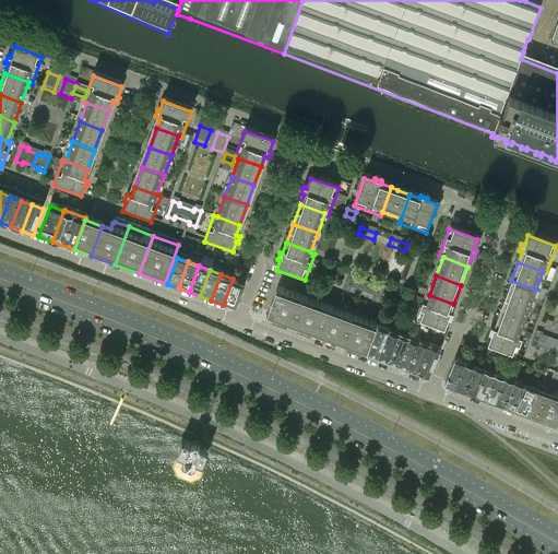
[(235,309),(245,283),(233,279),(223,305),(235,309)]
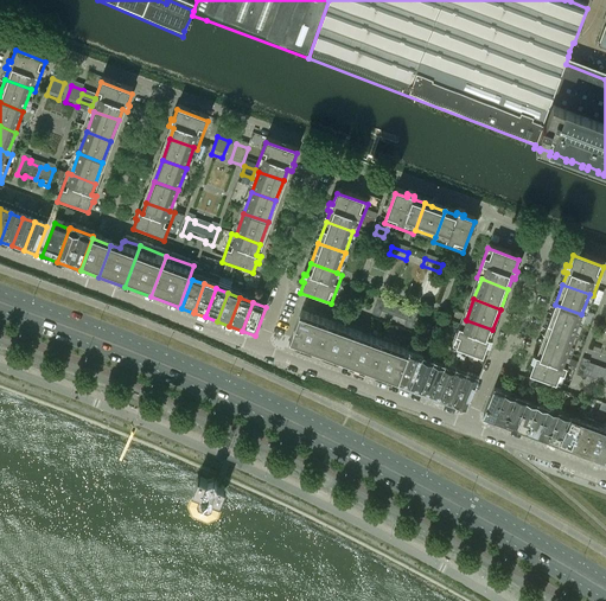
[(410,333),(416,317),(377,302),(371,319),(378,321),(381,315),(406,325),(403,331),(410,333)]
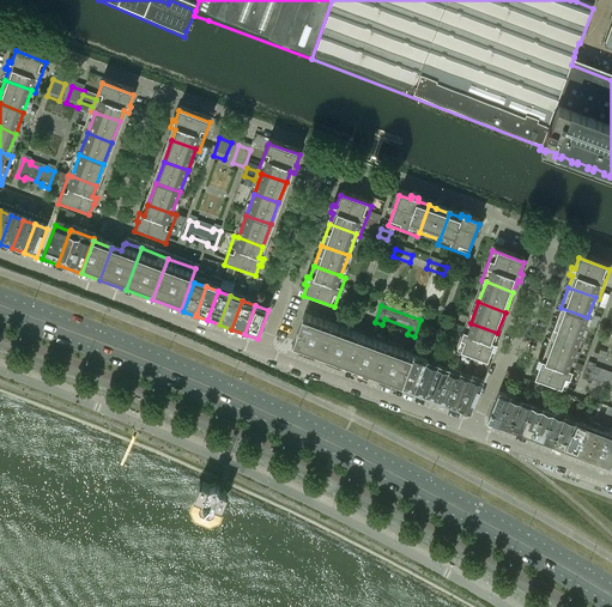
[(587,317),(561,308),(552,329),(580,340),(587,317)]
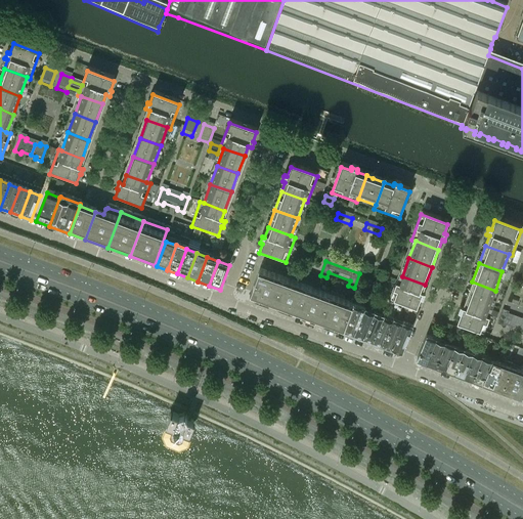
[(249,300),(272,309),(282,282),(259,272),(249,300)]
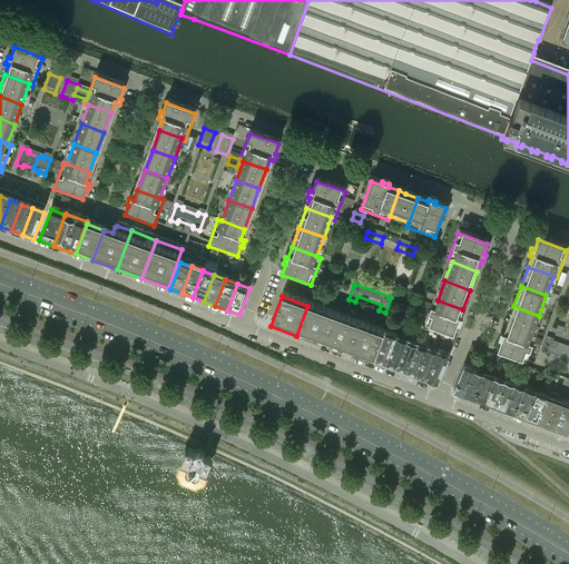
[(462,309),(438,300),(434,299),(423,327),(452,337),(457,327),(459,328),(460,327),(461,322),(459,320),(462,309)]
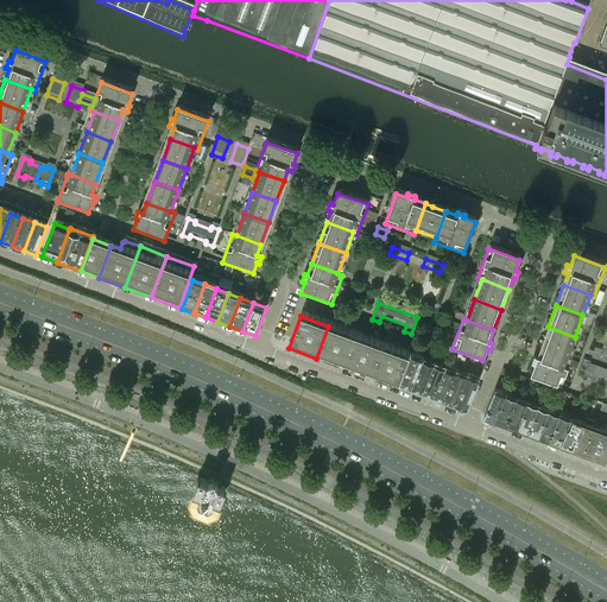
[(354,336),(328,327),(316,359),(342,368),(354,336)]
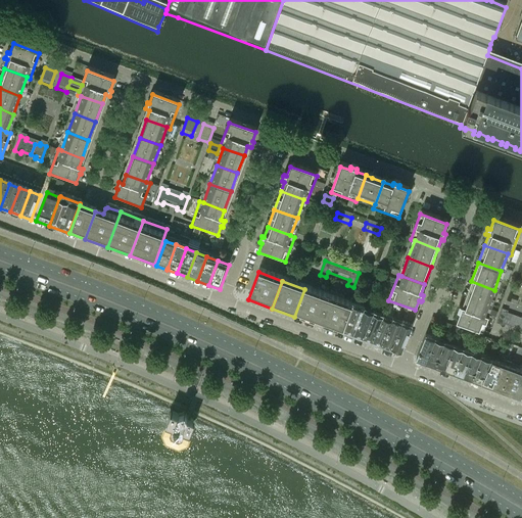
[(494,290),(471,281),(465,299),(487,308),(494,290)]
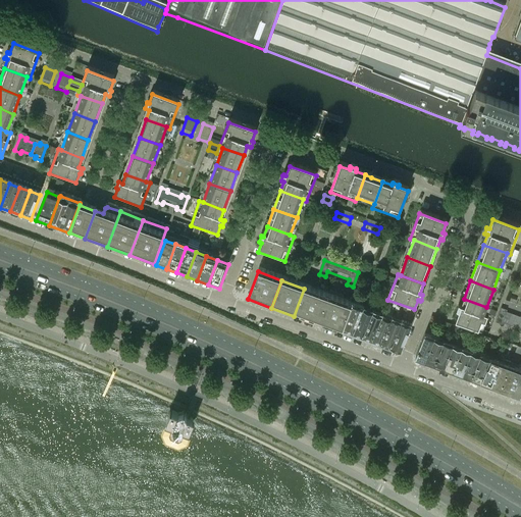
[(327,297),(304,289),(294,316),(317,325),(327,297)]
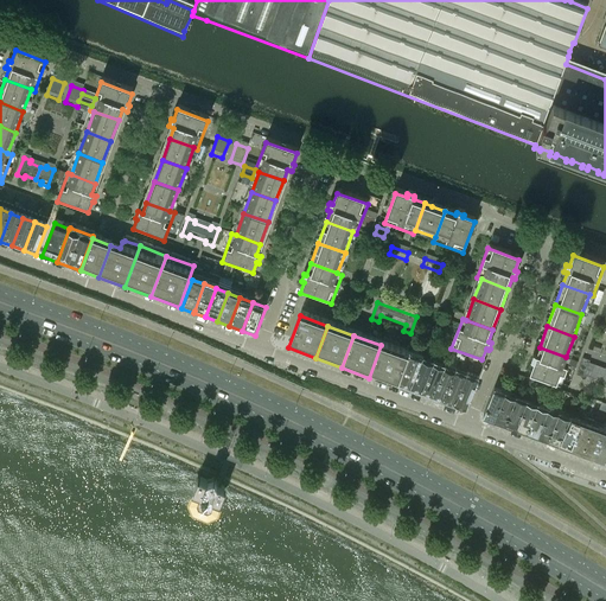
[(408,356),(381,345),(369,378),(396,388),(408,356)]
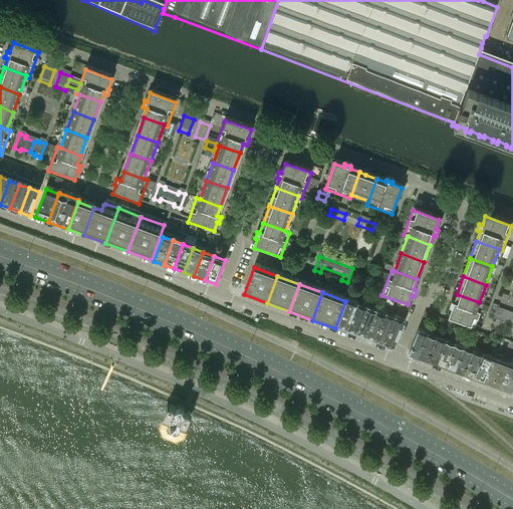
[(479,302),(457,294),(453,303),(451,302),(451,303),(449,308),(451,309),(448,319),(474,328),(483,303),(479,302)]
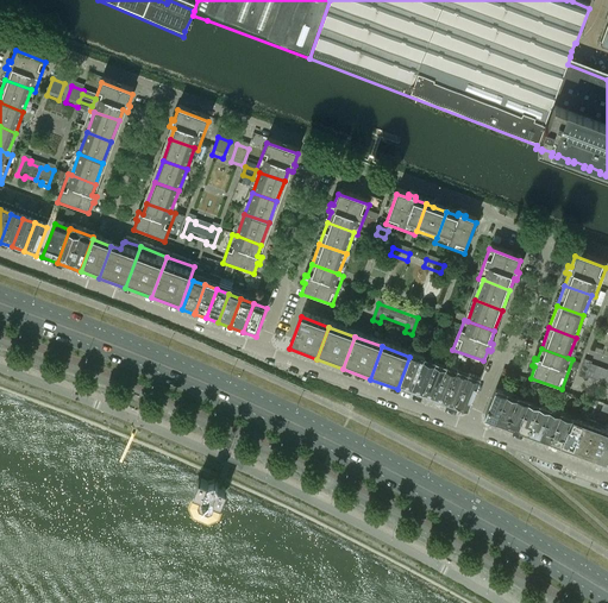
[(412,358),(399,389),(411,394),(424,363),(412,358)]
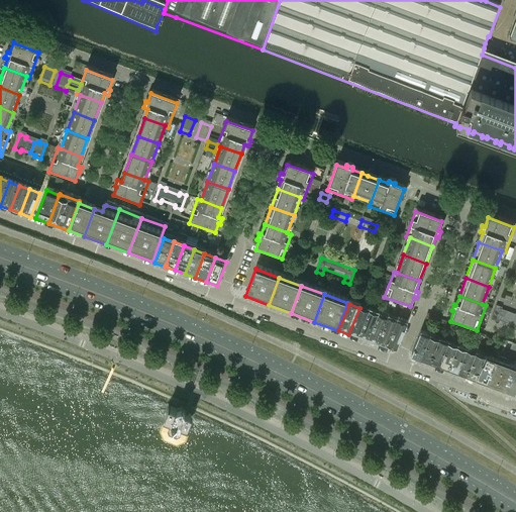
[(359,308),(348,334),(357,337),(369,311),(359,308)]
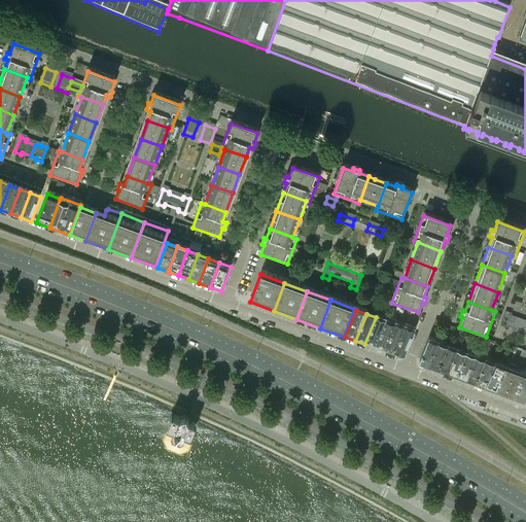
[(520,337),(525,339),(525,322),(524,324),(511,319),(511,317),(504,315),(499,329),(505,332),(506,329),(521,335),(520,337)]
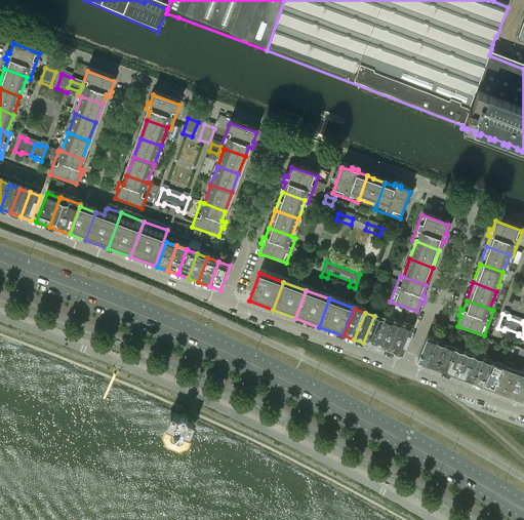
[(374,316),(363,343),(373,347),(384,320),(374,316)]
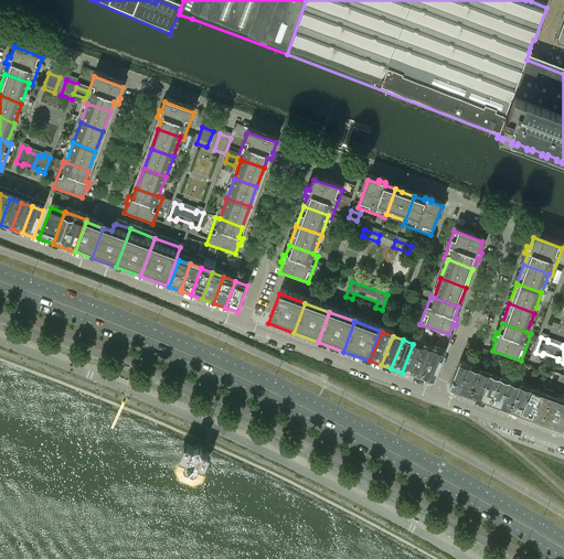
[(413,344),(402,373),(412,376),(424,347),(413,344)]
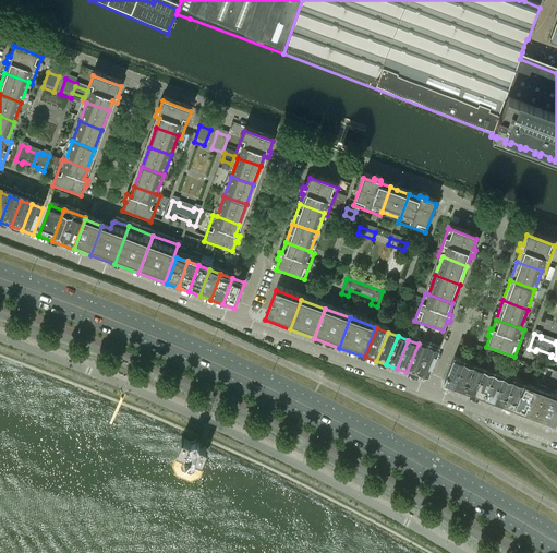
[(419,344),(407,372),(416,376),(428,348),(419,344)]
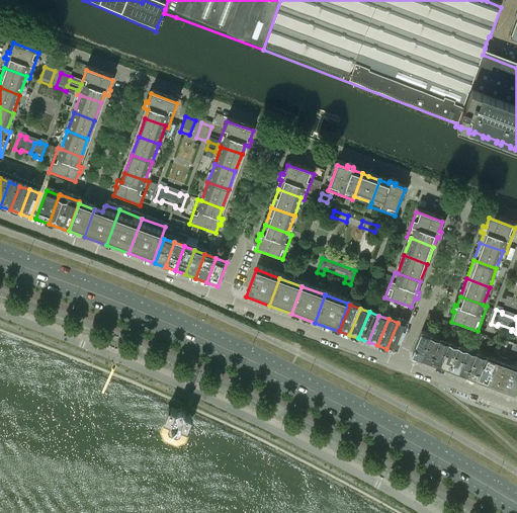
[(398,323),(386,349),(397,352),(408,326),(398,323)]
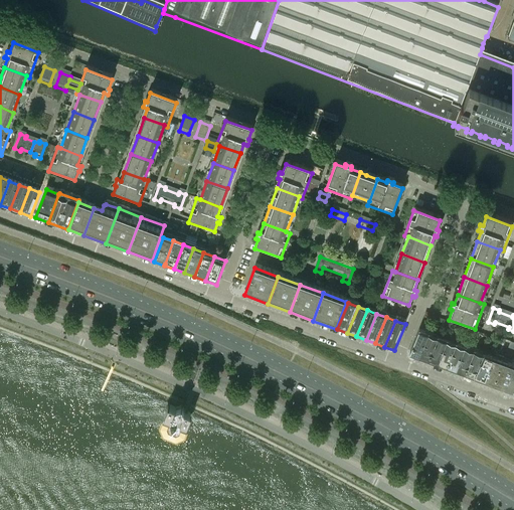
[(456,329),(444,324),(442,329),(451,332),(452,329),(455,331),(456,329)]
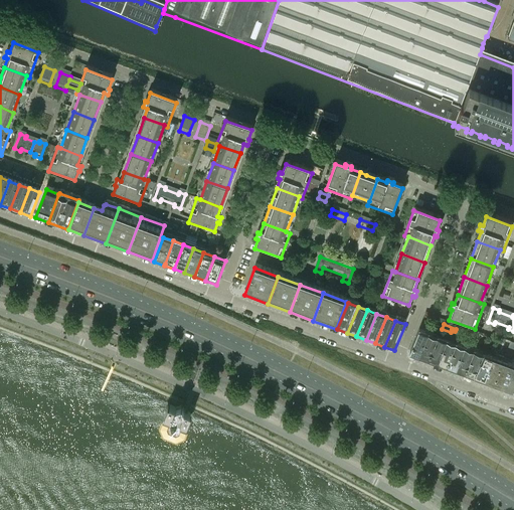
[(409,356),(418,359),(427,335),(418,332),(409,356)]
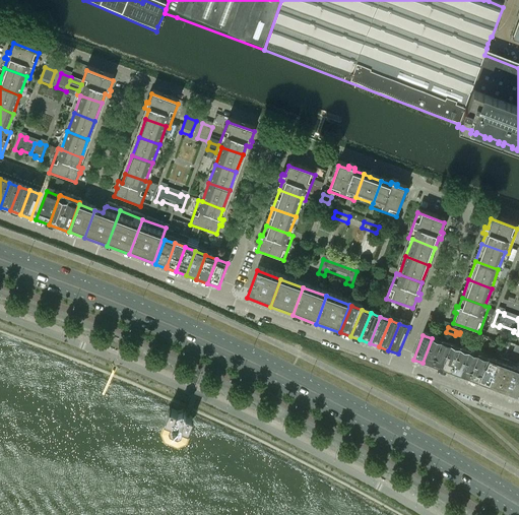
[(432,338),(423,363),(432,366),(440,345),(442,342),(432,338)]
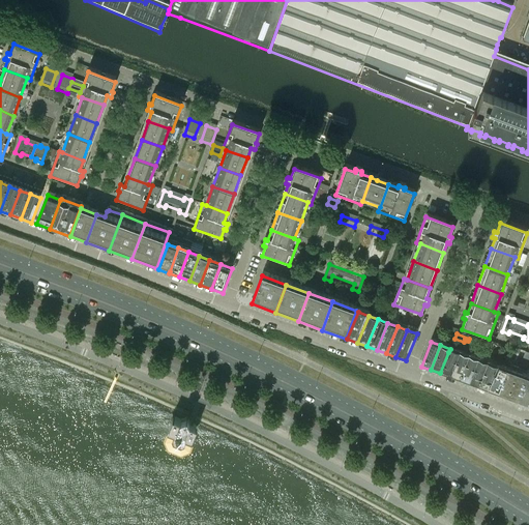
[(448,352),(440,373),(449,377),(459,352),(450,349),(448,352)]
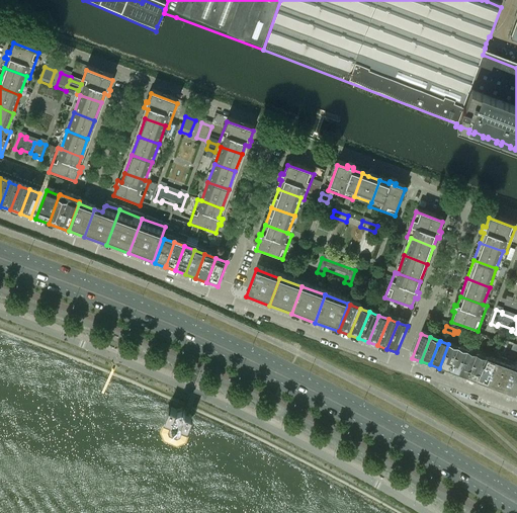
[(496,389),(503,368),(505,362),(500,360),(501,357),(504,358),(508,346),(501,343),(496,359),(495,358),(494,361),(486,386),(496,389)]
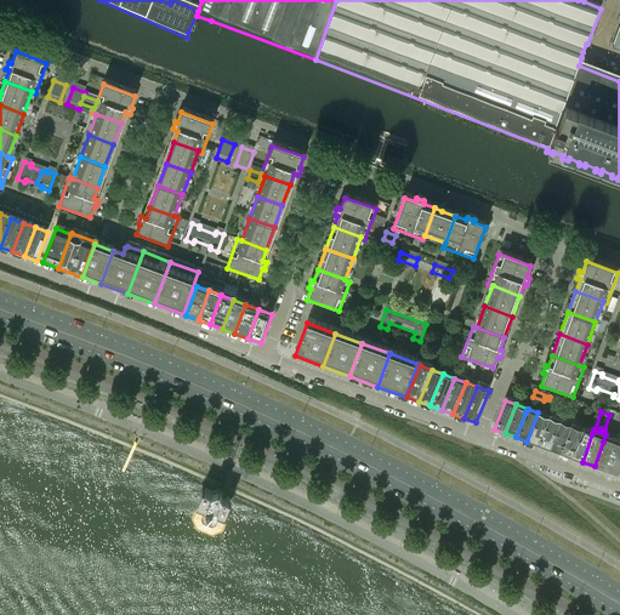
[(538,413),(527,442),(538,445),(547,420),(549,416),(538,413)]
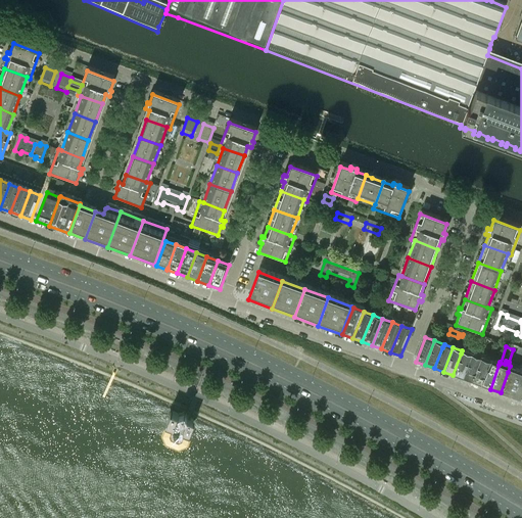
[(461,354),(453,375),(462,378),(471,355),(462,350),(461,354)]
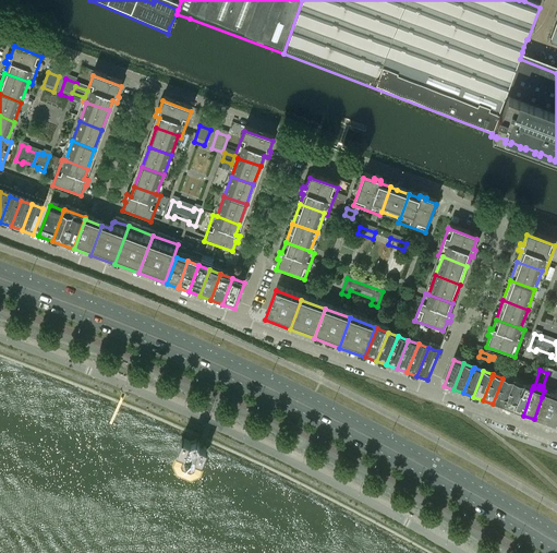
[(503,379),(493,404),(503,408),(512,382),(503,379)]
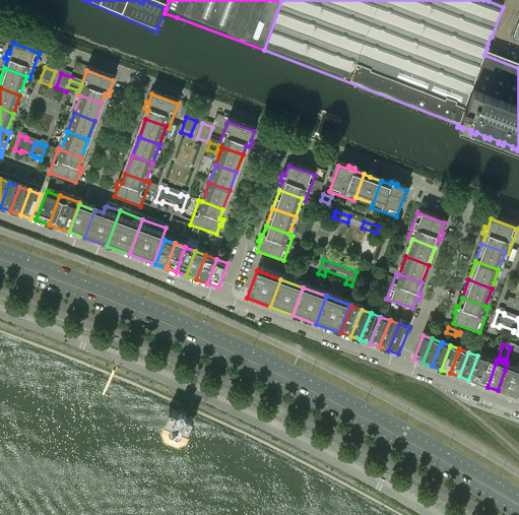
[(477,356),(468,380),(478,383),(487,363),(488,360),(477,356)]
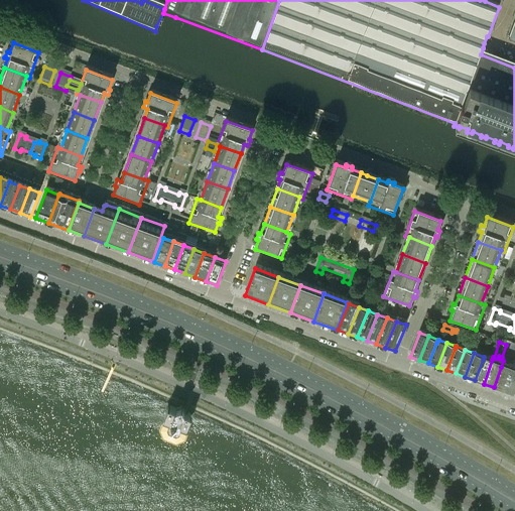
[(484,384),(492,360),(484,357),(483,360),(475,380),(484,384)]
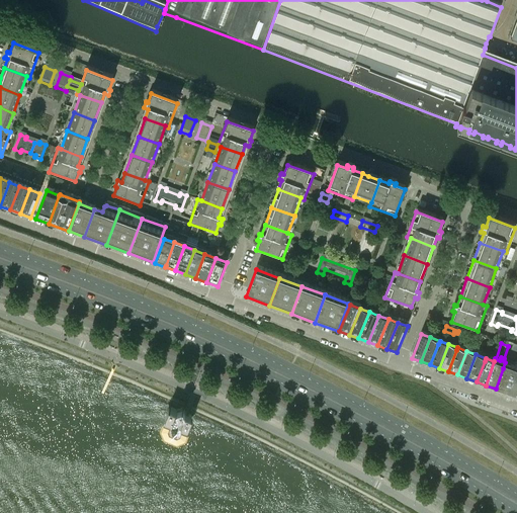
[(505,393),(513,368),(514,366),(505,362),(503,368),(496,389),(505,393)]
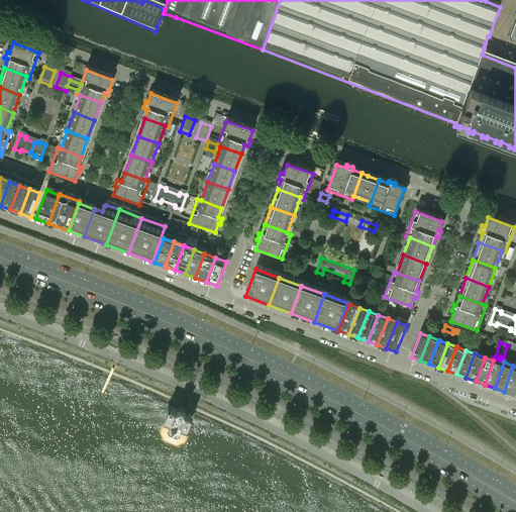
[(515,393),(515,389),(515,369),(512,368),(504,392),(514,395),(515,393)]
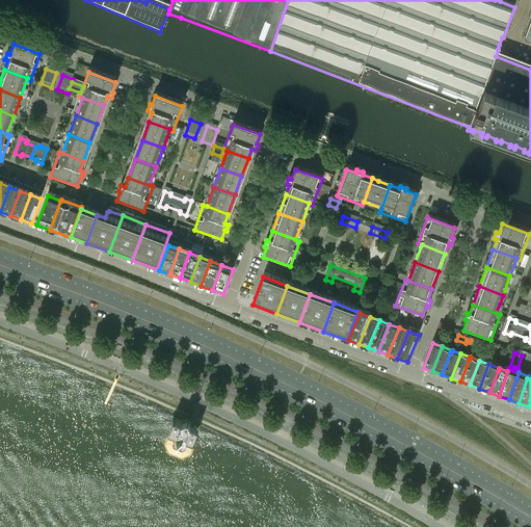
[(169,435),(167,441),(170,447),(181,452),(188,449),(190,443),(192,444),(195,437),(197,431),(195,430),(192,429),(189,427),(189,426),(188,425),(187,423),(186,422),(183,424),(181,424),(175,422),(173,422),(171,425),(167,435),(169,435)]
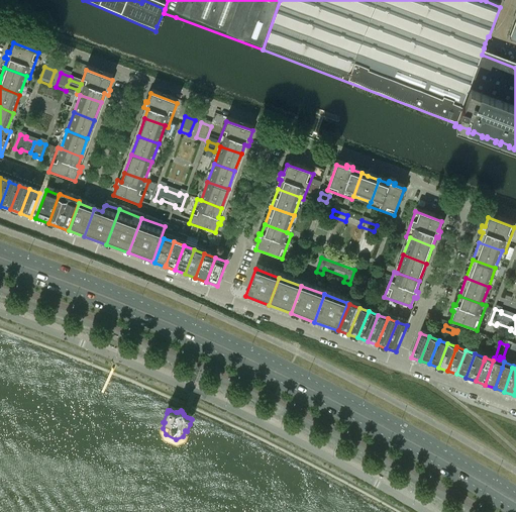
All buildings are outlined.
